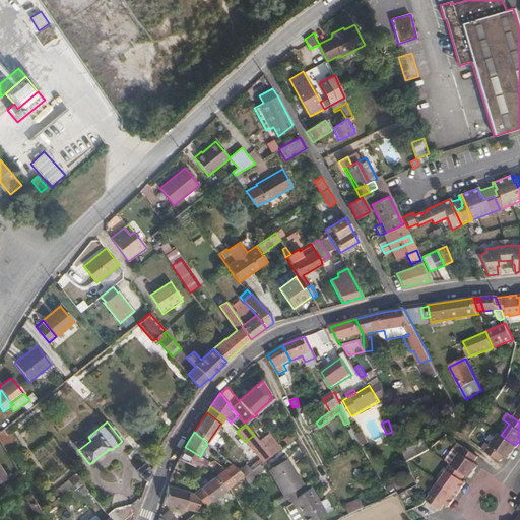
[(271,456),(281,448),(268,433),(258,441),(271,456)]
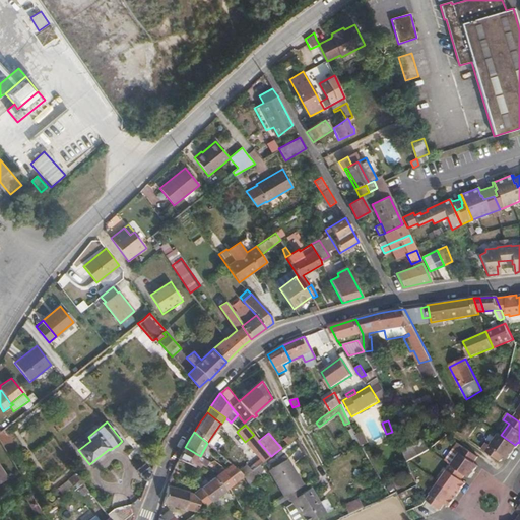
[(287,445),(296,438),(293,433),(283,440),(287,445)]
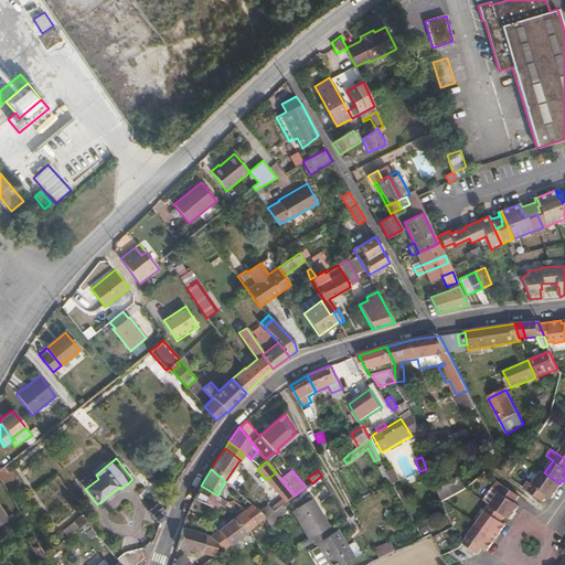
[(393,484),(400,481),(394,470),(387,473),(393,484)]
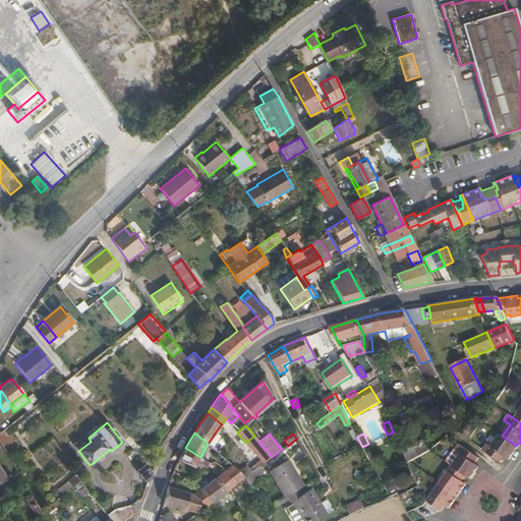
[(486,444),(483,450),(501,462),(505,457),(510,460),(515,452),(513,450),(516,446),(502,436),(500,435),(491,447),(486,444)]
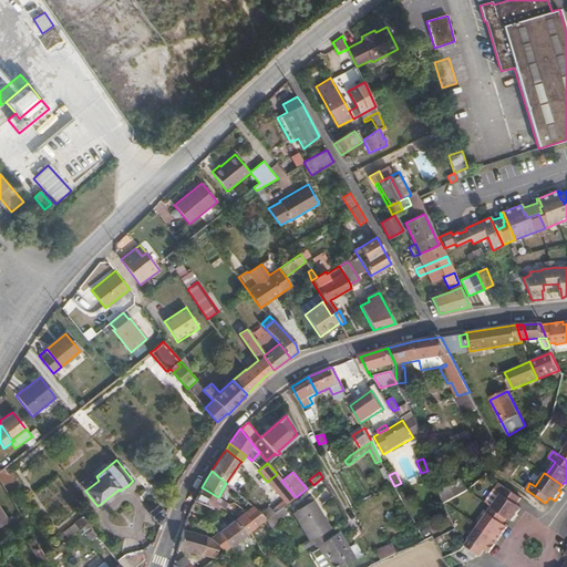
[(278,511),(284,507),(296,497),(281,481),(277,474),(267,482),(282,501),(276,506),(278,511)]
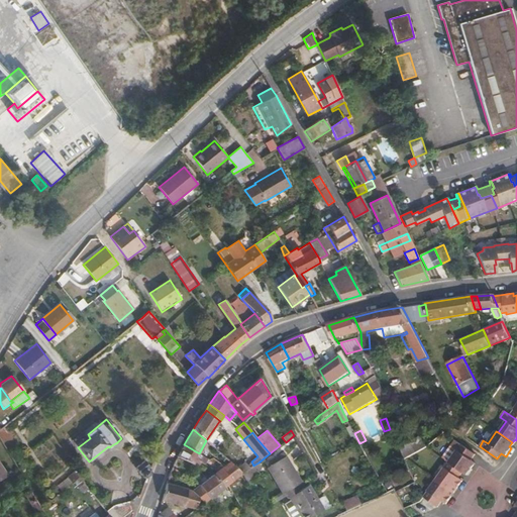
[(420,435),(410,441),(416,452),(427,447),(420,435)]
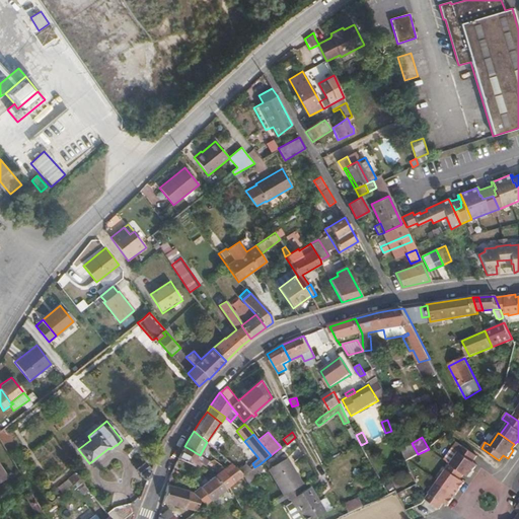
[(459,452),(450,464),(464,474),(466,476),(469,472),(471,473),(477,465),(473,461),(477,456),(457,442),(453,448),(459,452)]
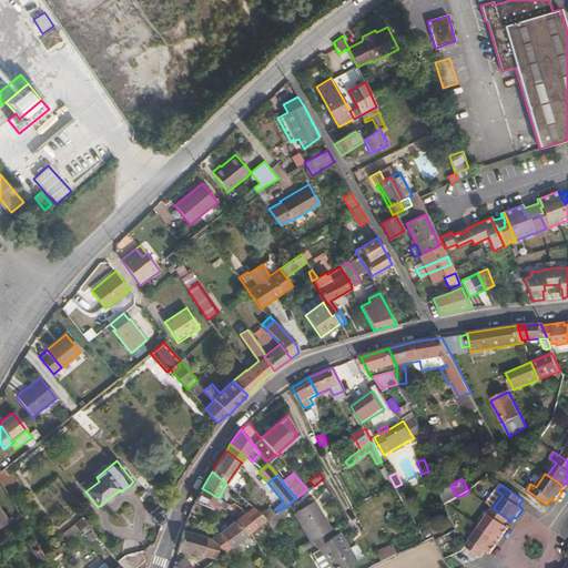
[(457,497),(450,485),(439,492),(445,504),(446,504),(457,497)]
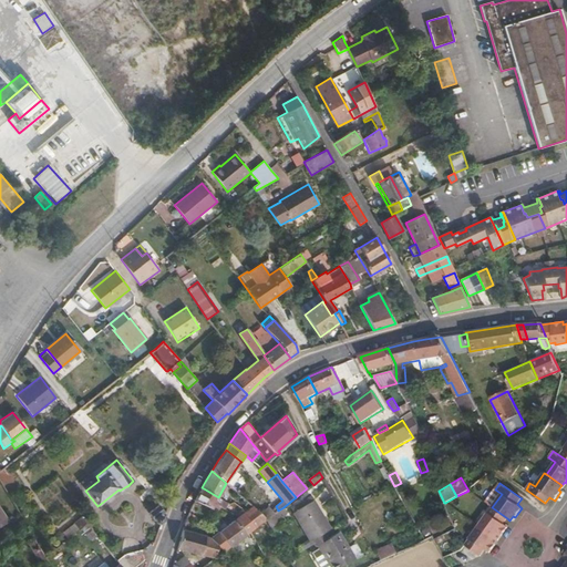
[(218,497),(202,487),(194,500),(212,509),(214,504),(219,506),(223,501),(218,497)]
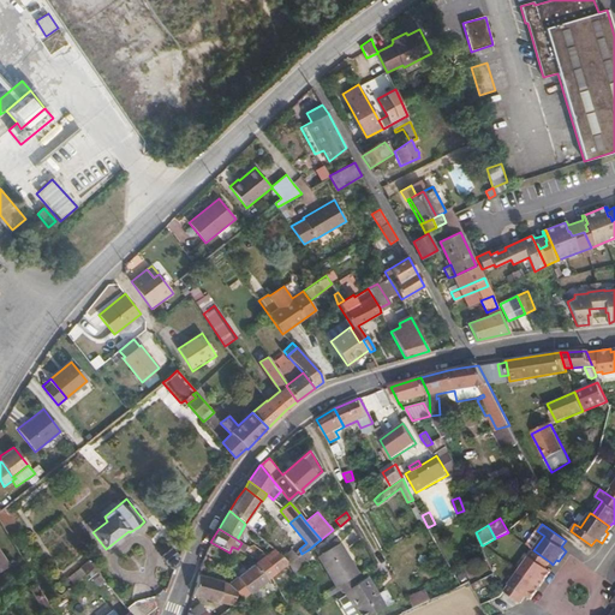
[(317,556),(332,547),(329,542),(315,551),(317,556)]
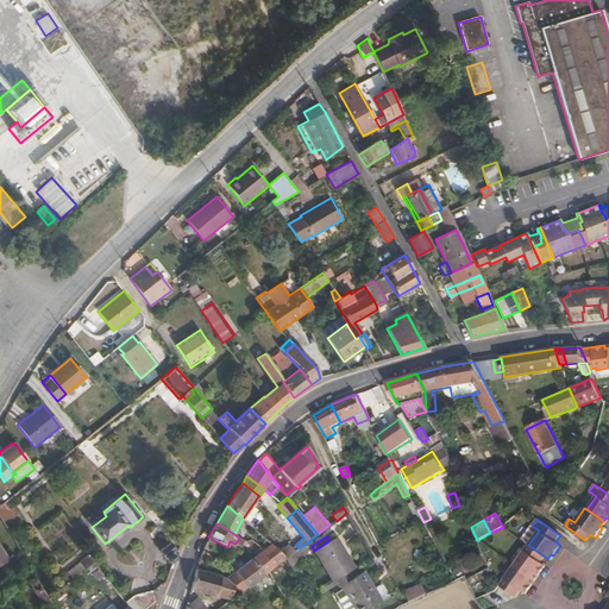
[(349,572),(355,567),(337,538),(328,541),(314,551),(333,581),(337,579),(349,572)]
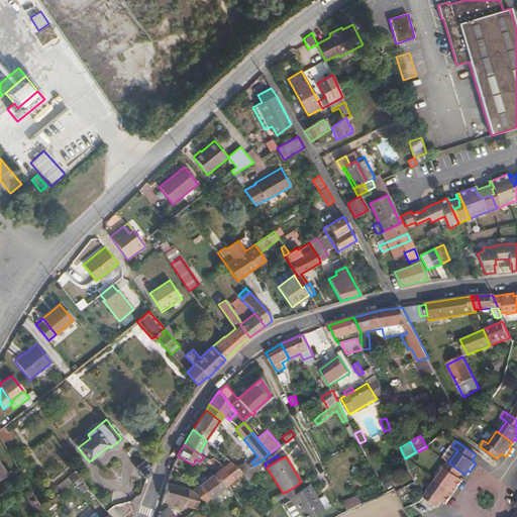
[(0,457),(0,478),(9,472),(0,457)]
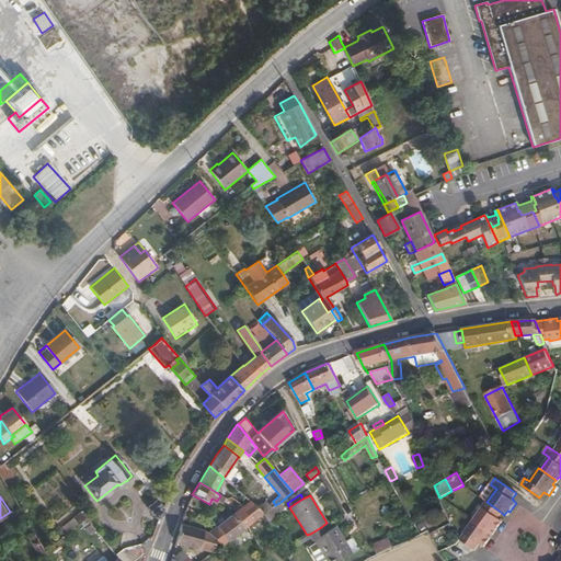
[(161,515),(163,508),(157,500),(147,507),(153,517),(158,518),(161,515)]
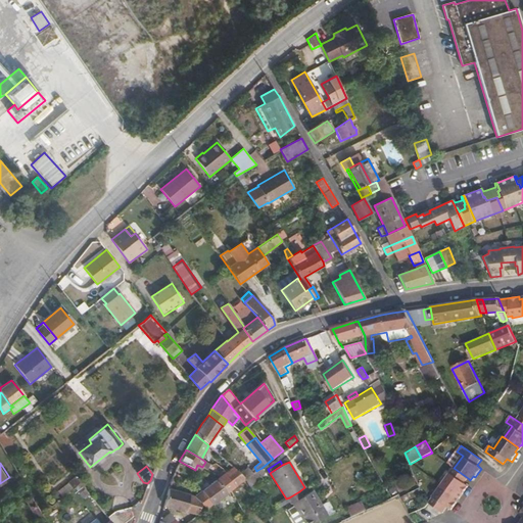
[(227,471),(238,485),(246,479),(241,474),(233,467),(227,471)]
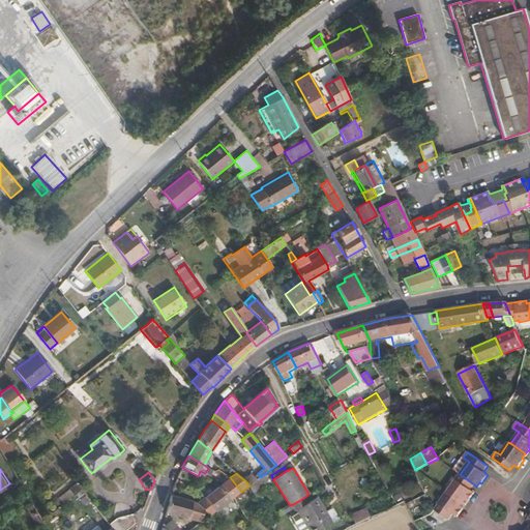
[(244,480),(249,486),(257,479),(252,473),(244,480)]
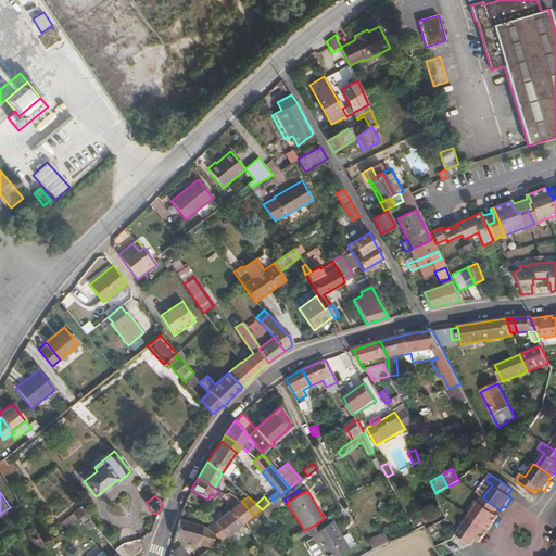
[(262,509),(267,520),(277,515),(274,510),(282,503),(278,497),(273,501),(269,503),(262,509)]
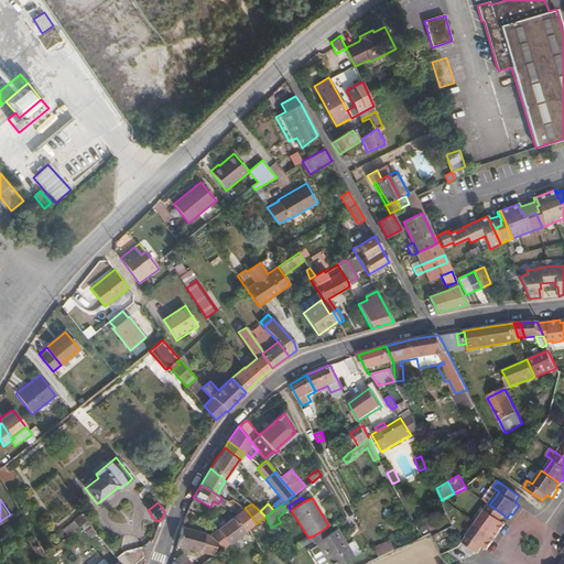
[(505,516),(489,505),(476,523),(494,537),(497,532),(499,533),(506,524),(500,521),(505,516)]
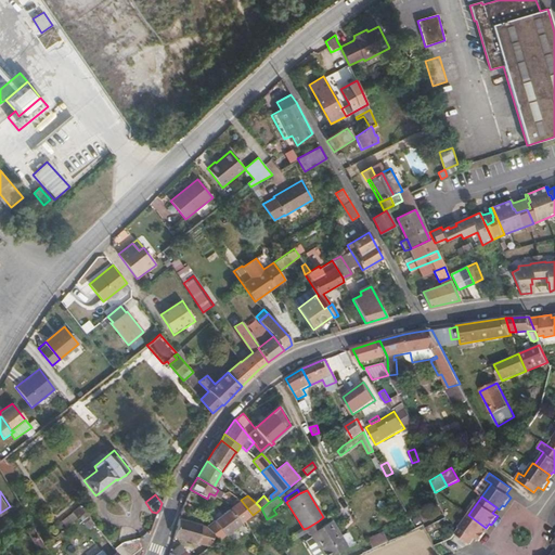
[(242,524),(245,520),(253,515),(241,500),(233,506),(221,515),(219,512),(209,519),(214,520),(226,536),(242,524)]
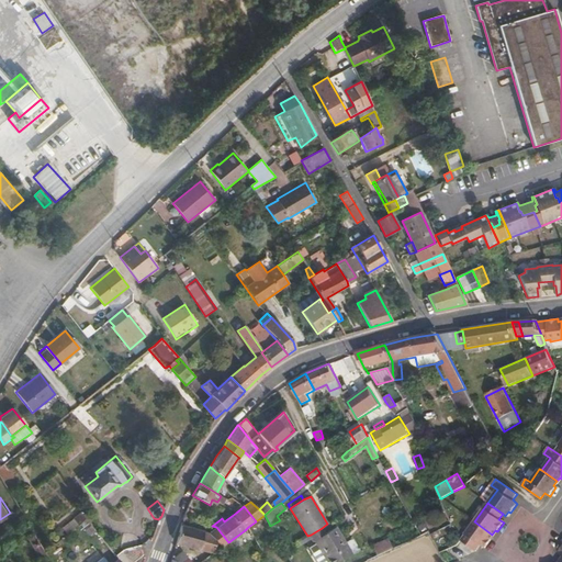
[(492,535),(474,521),(461,540),(475,552),(481,546),(485,548),(491,540),(489,539),(492,535)]
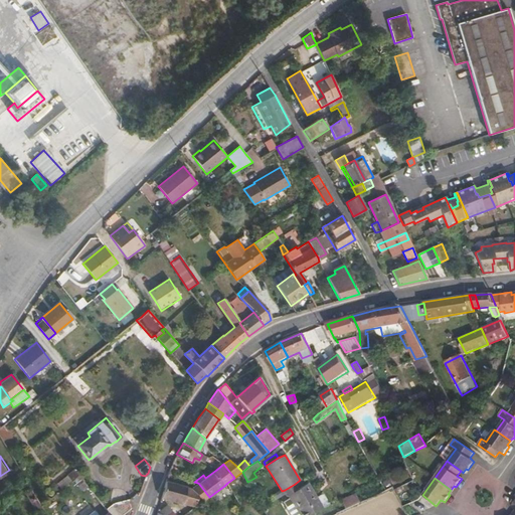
[(183,504),(187,487),(166,481),(162,498),(183,504)]
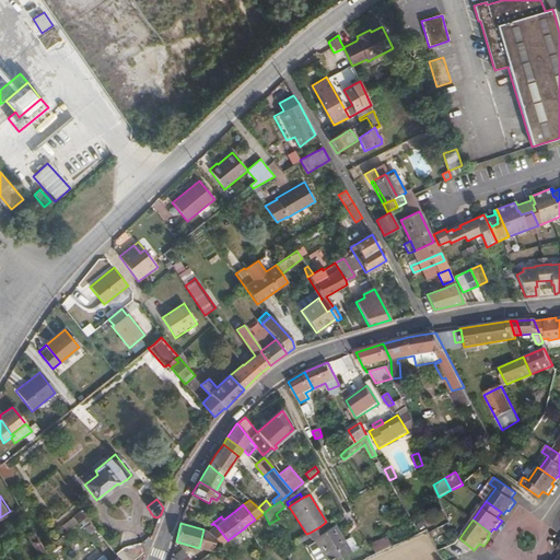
[(203,529),(199,548),(212,551),(216,540),(220,546),(228,540),(216,525),(208,531),(203,529)]
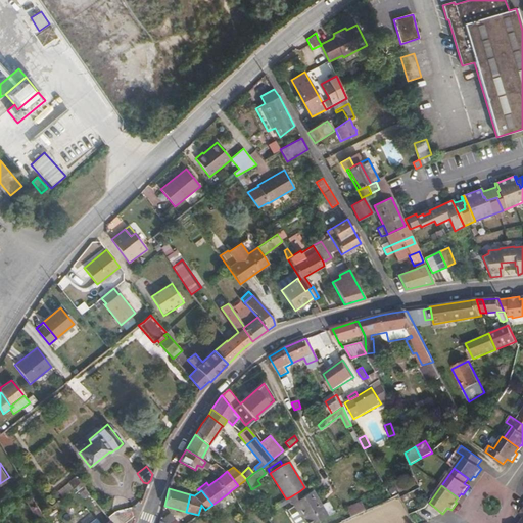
[(302,496),(299,491),(289,497),(303,522),(315,522),(327,515),(313,490),(302,496)]
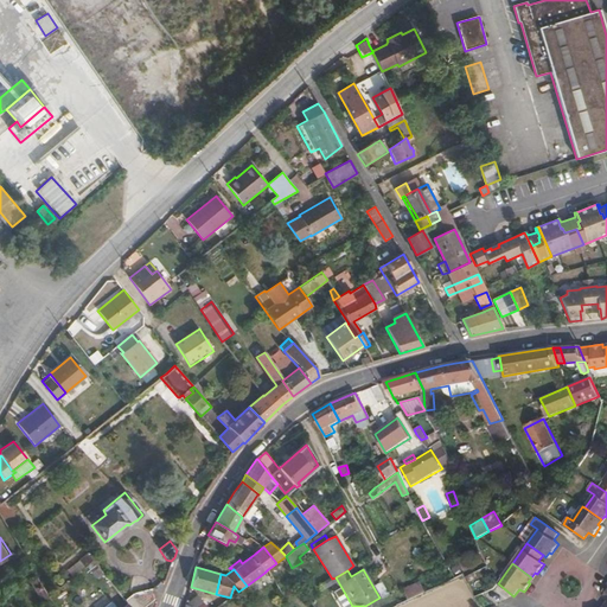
[(49,596),(37,579),(31,582),(43,600),(49,596)]
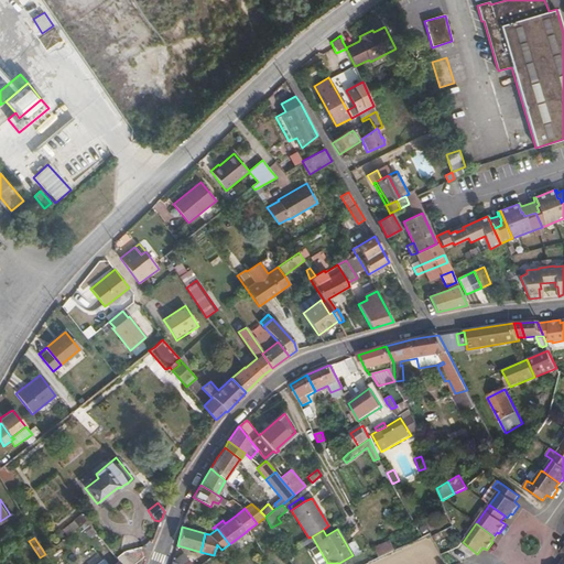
[(381,557),(396,551),(391,542),(377,548),(381,557)]
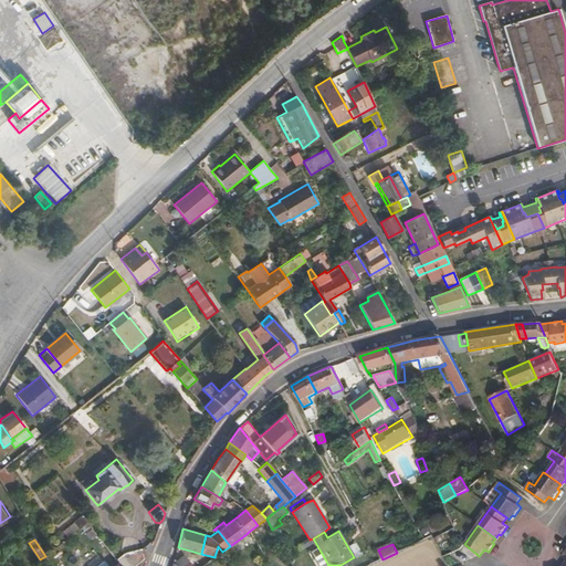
[(124,554),(116,561),(119,564),(121,565),(145,565),(146,563),(144,549),(124,554)]
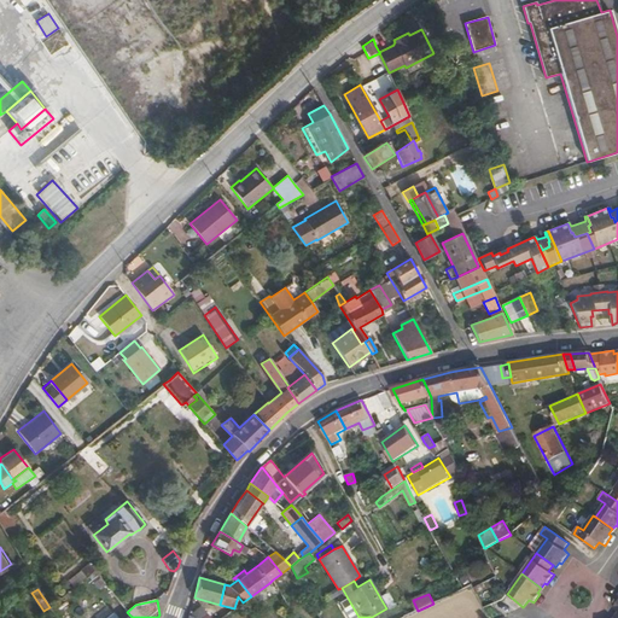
[(210,617),(202,607),(188,617),(187,617),(210,617)]
